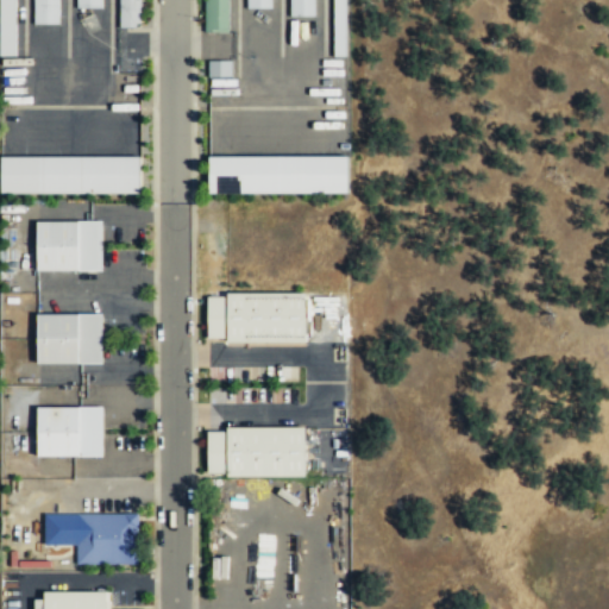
[(57,24),(57,0),(32,0),(32,24),(57,24)]
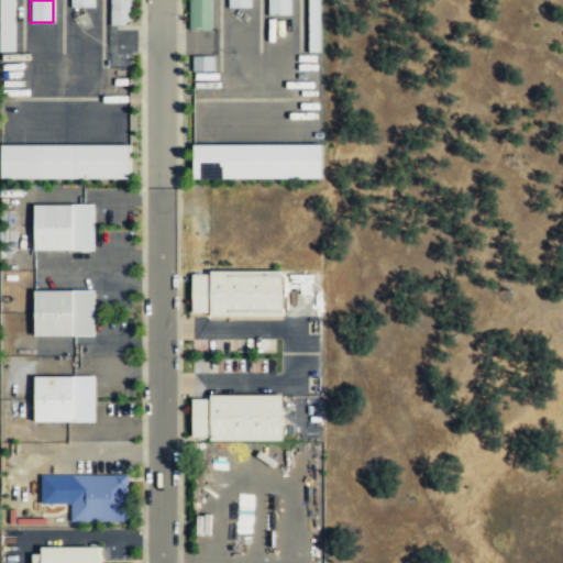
[(129,0),(110,0),(110,24),(130,24),(129,0)]
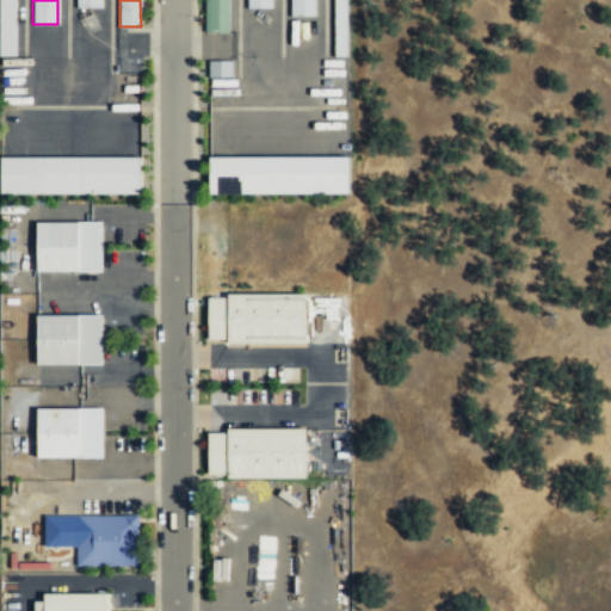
[(228,0),(208,0),(208,32),(229,32),(228,0)]
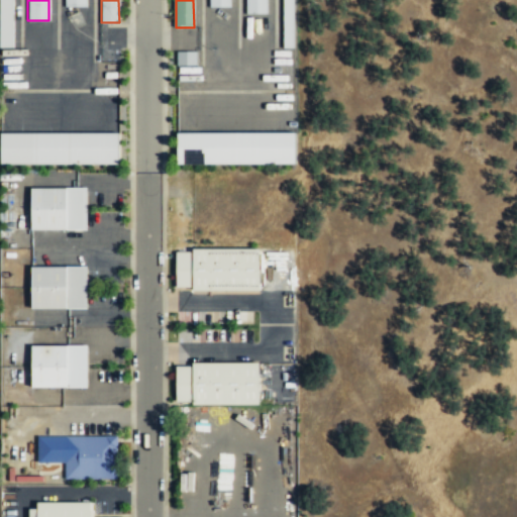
[(245,0),(246,13),(267,13),(267,0),(245,0)]
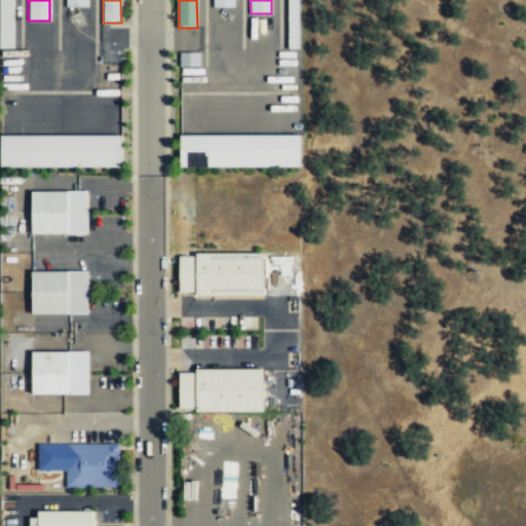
[(298,0),(287,0),(288,48),(299,48),(298,0)]
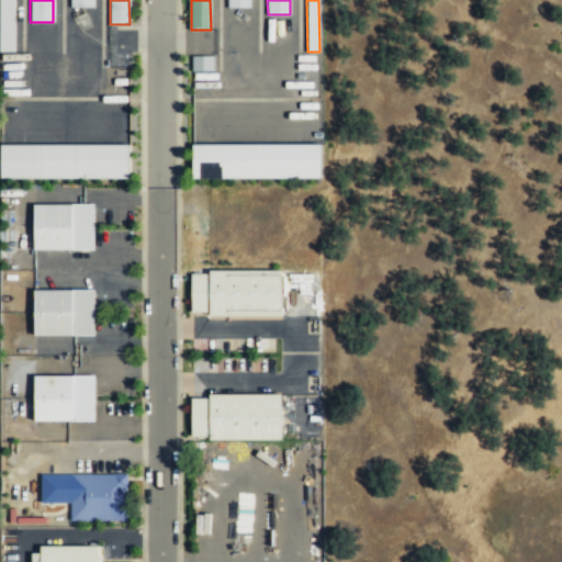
[(192,143),(192,178),(321,179),(321,145),(192,143)]
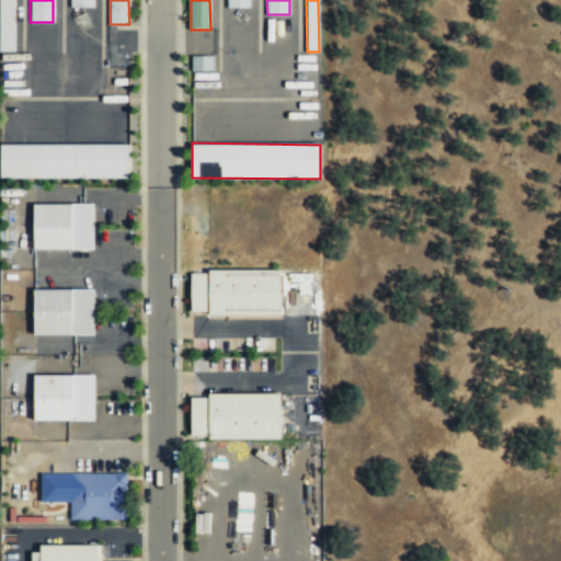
[(0,145),(1,179),(129,178),(129,144),(0,145)]
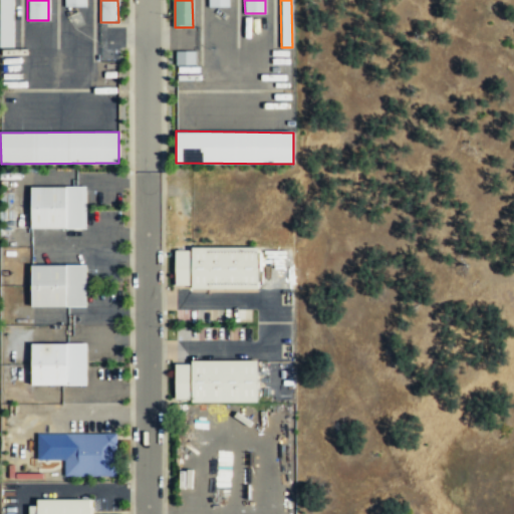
[(85,228),(85,187),(31,187),(31,229),(85,228)]
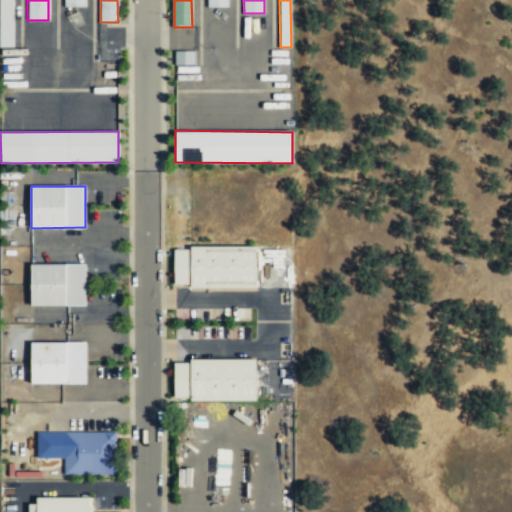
[(174,287),(256,287),(256,247),(174,246),(174,287)]
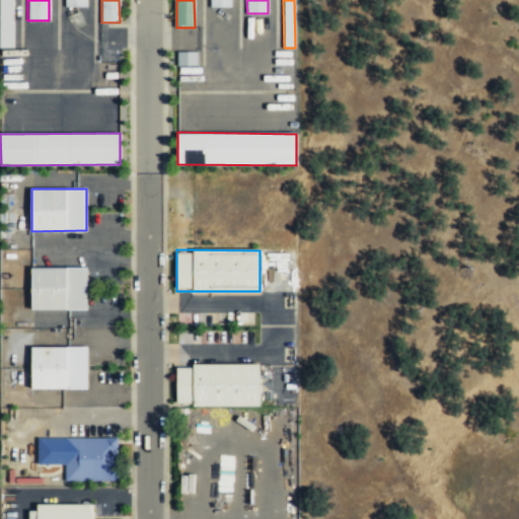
[(87,268),(31,267),(31,309),(86,310),(87,268)]
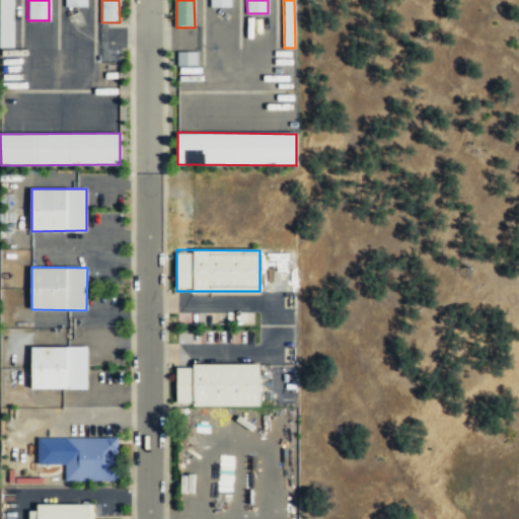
[(31,389),(87,388),(86,346),(31,347),(31,389)]
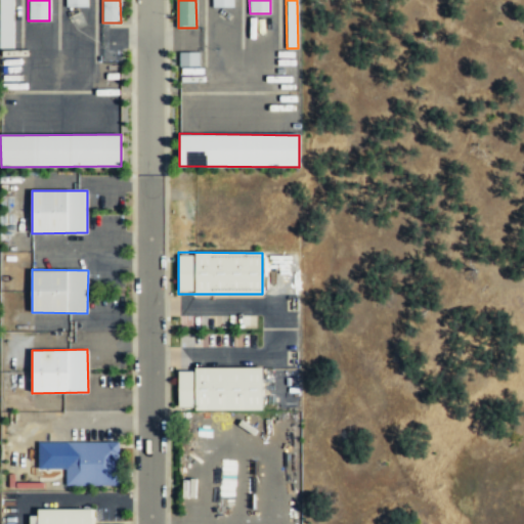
[(262,367),(178,368),(178,409),(262,409),(262,367)]
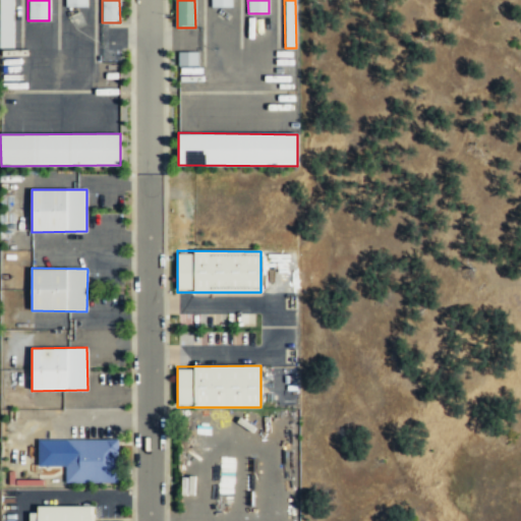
[(118,439),(65,440),(65,482),(118,482),(118,439)]
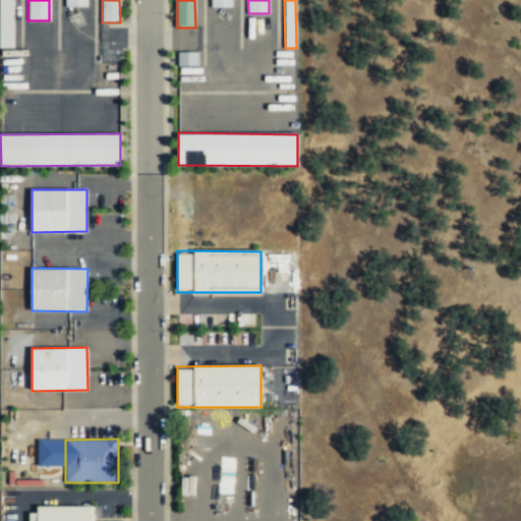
[(91,520),(92,506),(37,506),(37,513),(29,513),(29,520),(91,520)]
